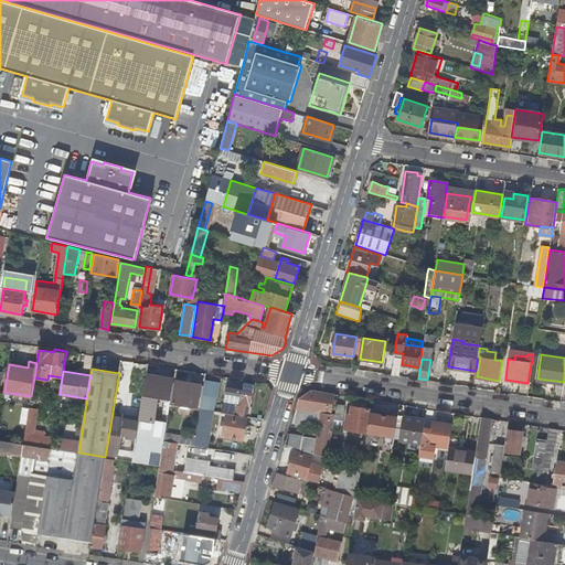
[(146,379),(139,419),(152,422),(155,408),(159,381),(146,379)]
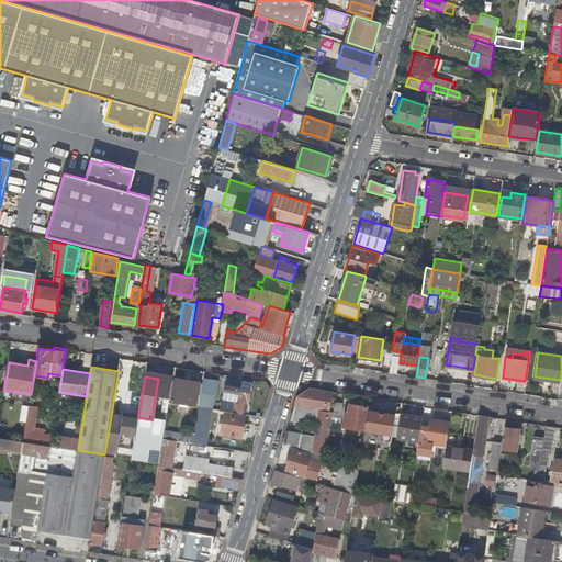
[(200,381),(176,378),(172,401),(197,404),(200,381)]
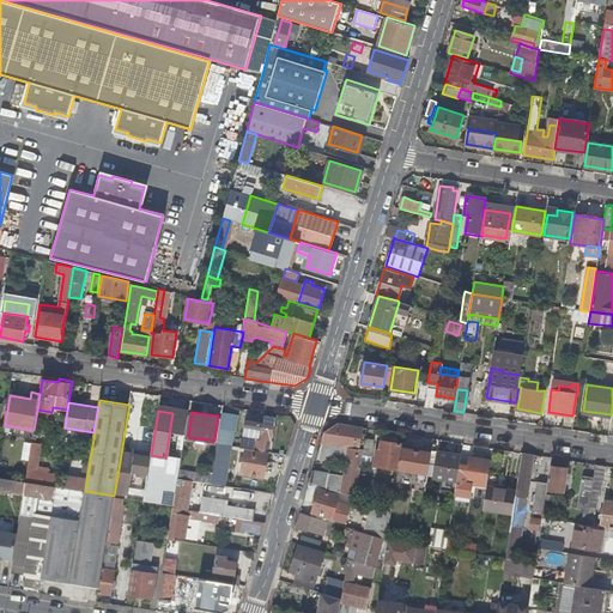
[(238,414),(223,412),(218,443),(225,444),(231,445),(234,431),(236,431),(238,414)]
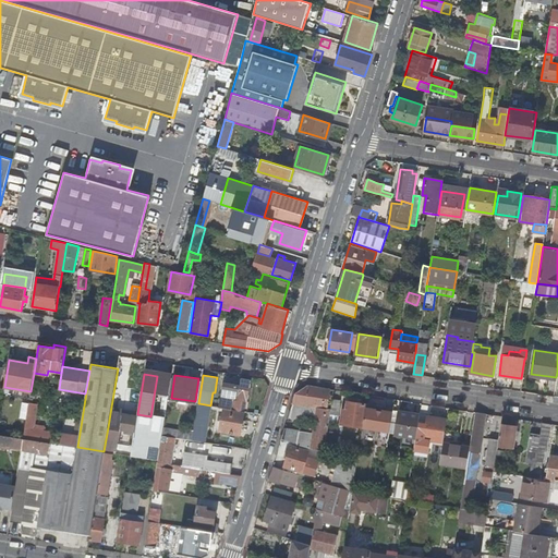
[(241,379),(241,383),(241,384),(234,384),(225,381),(221,407),(225,408),(244,411),(245,411),(246,402),(249,402),(252,381),(241,379)]
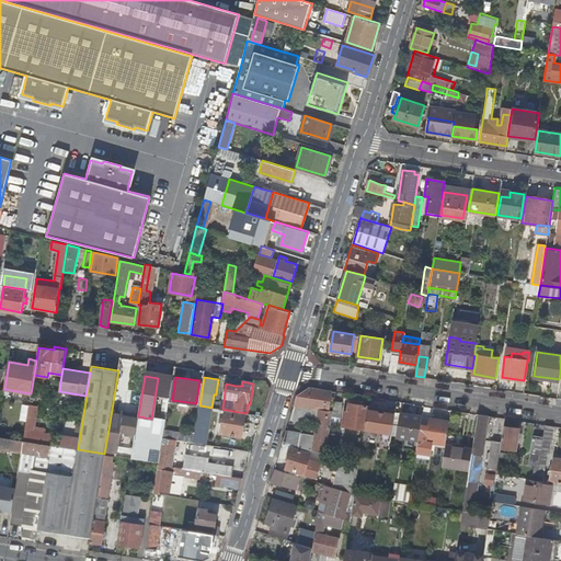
[(293,413),(290,419),(311,422),(311,421),(307,421),(308,415),(318,416),(315,435),(287,431),(284,441),(327,455),(331,424),(335,400),(336,391),(310,388),(298,396),(293,413)]
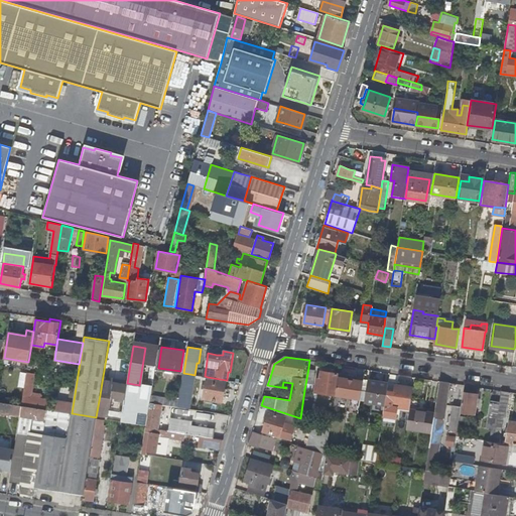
[(315,370),(308,368),(304,390),(312,391),(315,370)]
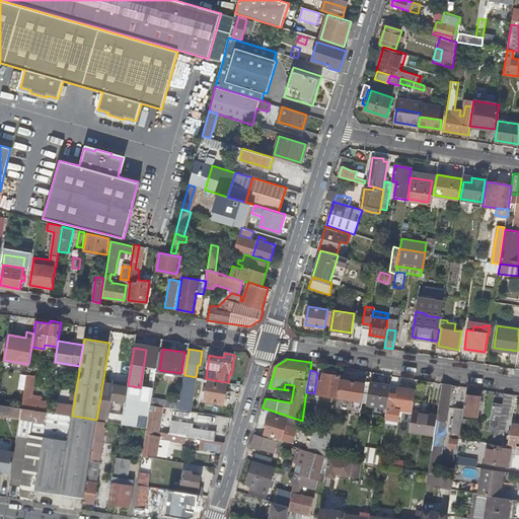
[(319,394),(338,396),(341,376),(341,375),(323,372),(319,394)]
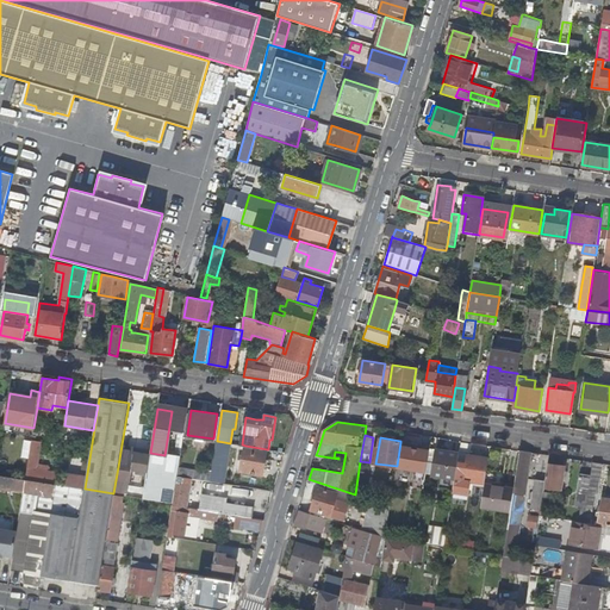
[(43,442),(32,440),(27,470),(26,479),(55,484),(56,473),(49,472),(49,466),(39,465),(43,442)]
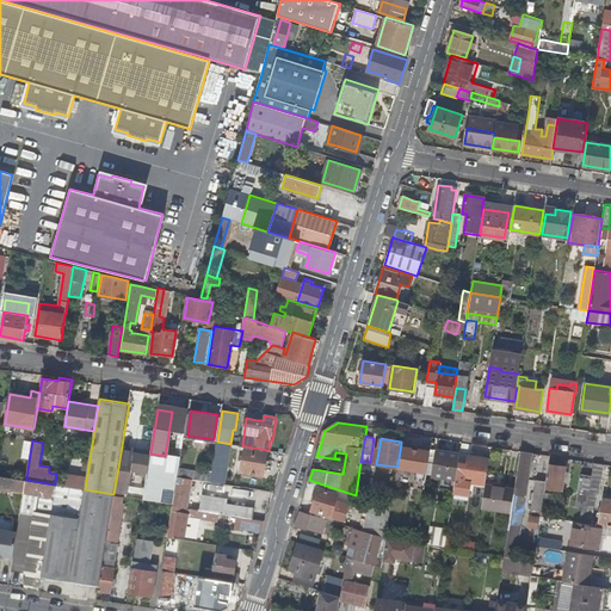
[(220,471),(224,443),(217,442),(213,474),(211,482),(221,483),(223,473),(220,471)]
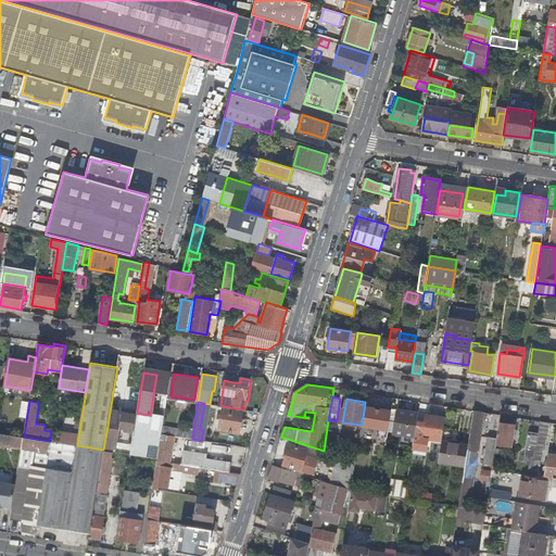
[(362,425),(362,426),(379,429),(389,430),(390,421),(392,408),(392,407),(365,403),(362,425)]
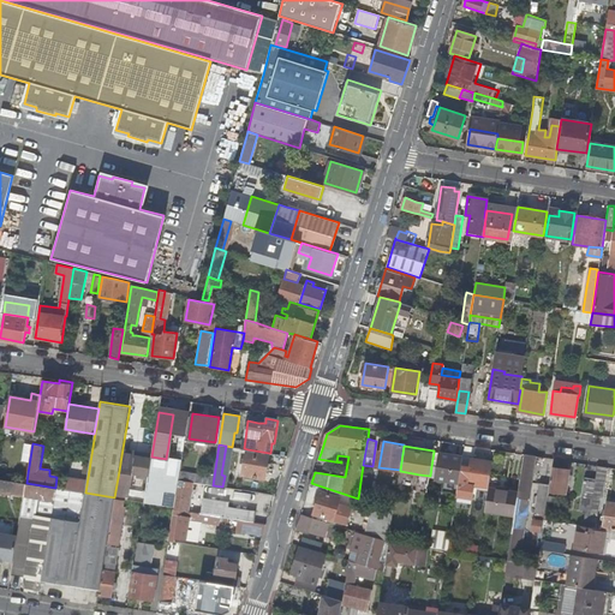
[(266,478),(269,453),(248,449),(243,475),(266,478)]
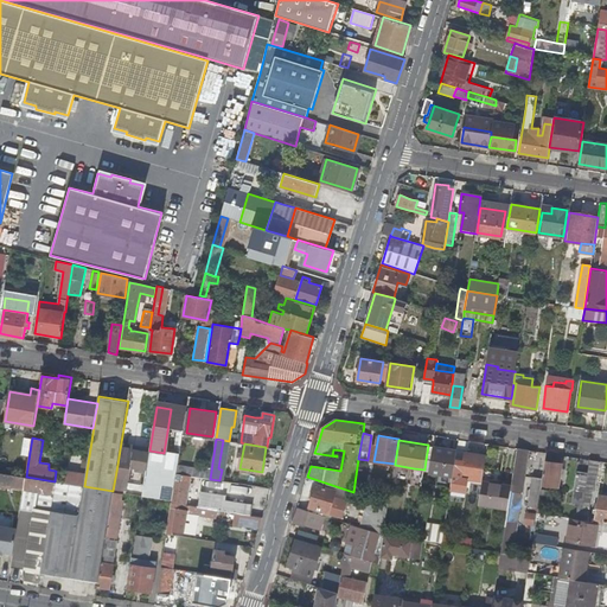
[(443,479),(453,480),(453,474),(454,468),(458,451),(428,446),(426,460),(432,461),(440,462),(439,472),(441,472),(441,473),(443,473),(443,479)]
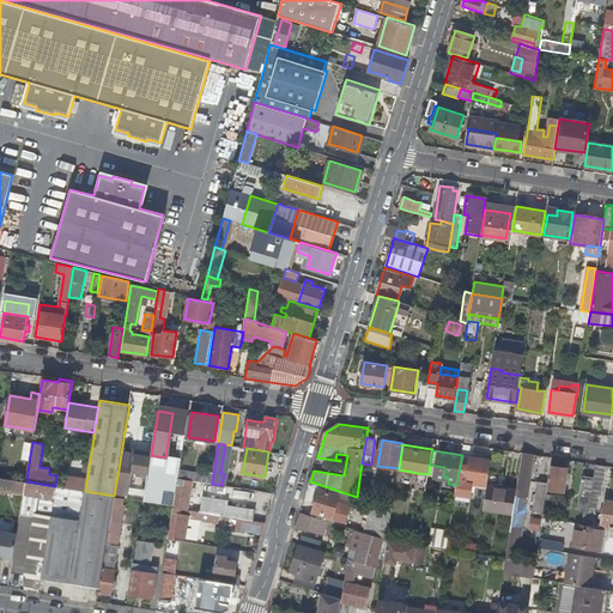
[(517,559),(533,454),(523,453),(516,490),(513,514),(507,558),(517,559)]
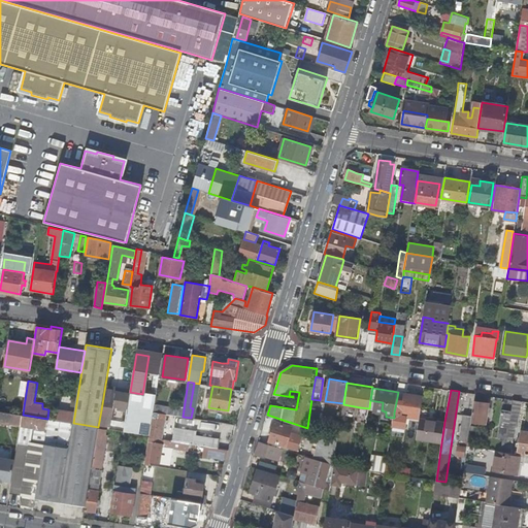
[(130,394),(104,391),(102,404),(104,404),(101,425),(110,427),(112,420),(126,422),(128,404),(130,394)]
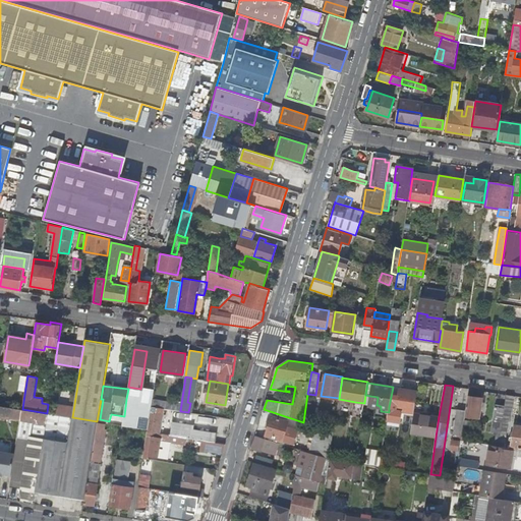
[(397,410),(414,413),(417,391),(393,387),(390,402),(396,402),(398,403),(397,410)]
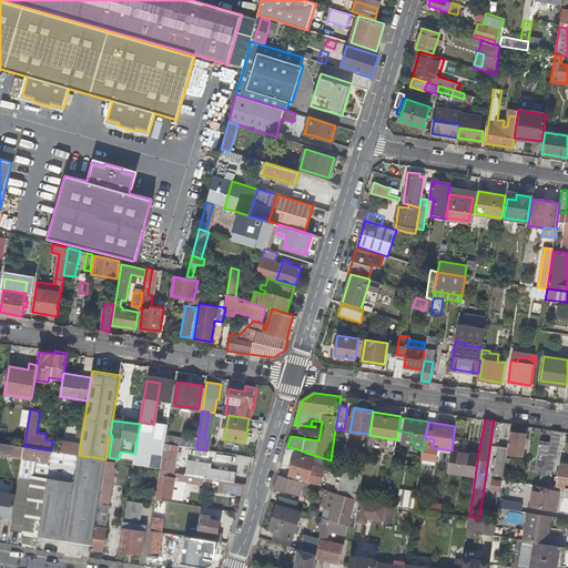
[(557,458),(561,430),(553,429),(550,442),(548,456),(556,457),(557,458)]
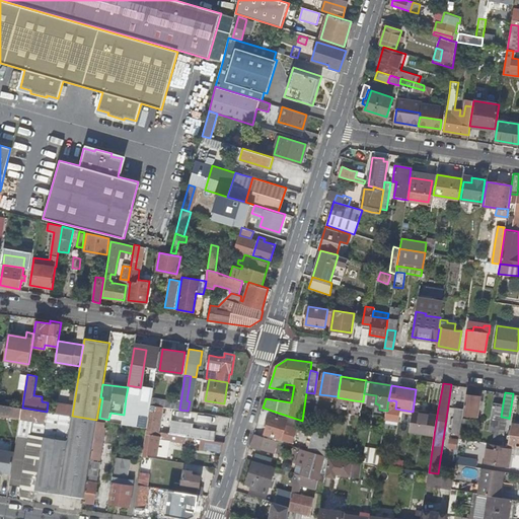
[(376,395),(369,394),(368,402),(375,403),(376,395)]
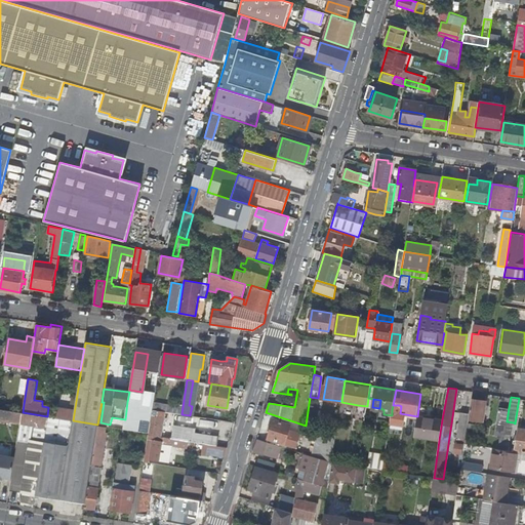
[(486,401),(472,399),(470,413),(469,418),(483,420),(486,401)]
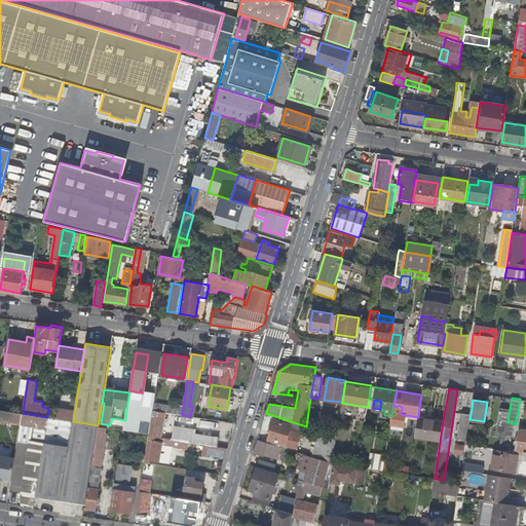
[(153,407),(127,403),(125,420),(123,429),(149,434),(152,410),(153,407)]
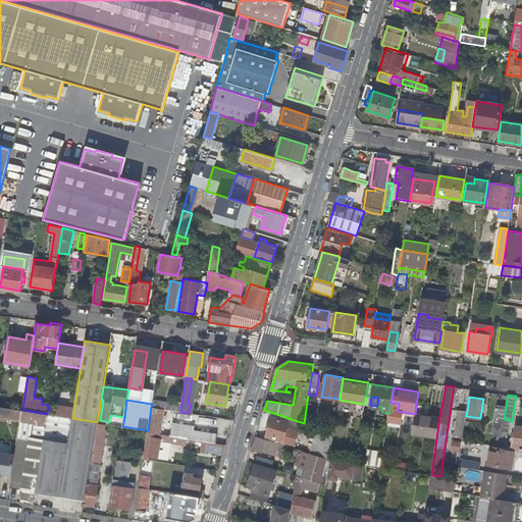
[(181,405),(152,401),(152,404),(151,407),(163,409),(180,412),(181,405)]
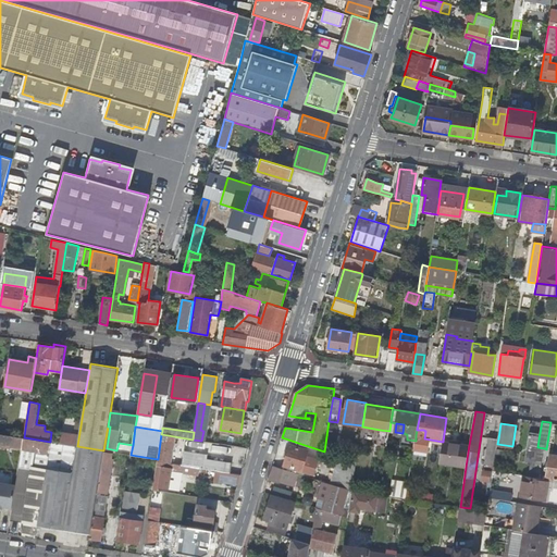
[(525,461),(535,462),(537,447),(540,433),(531,432),(525,461)]
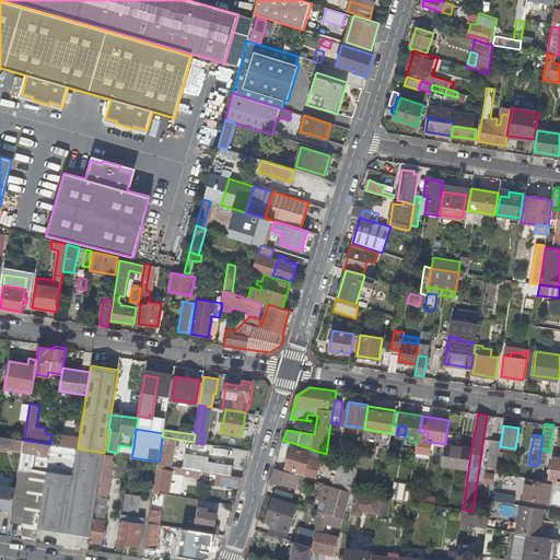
[(0,447),(16,451),(22,452),(24,440),(0,435),(0,447)]
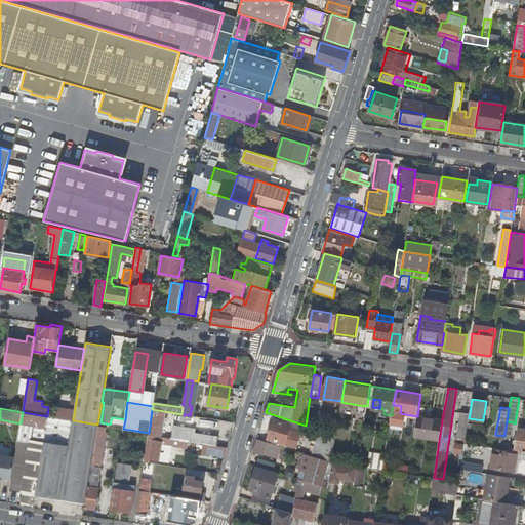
[(58,408),(57,418),(73,420),(74,410),(58,408)]
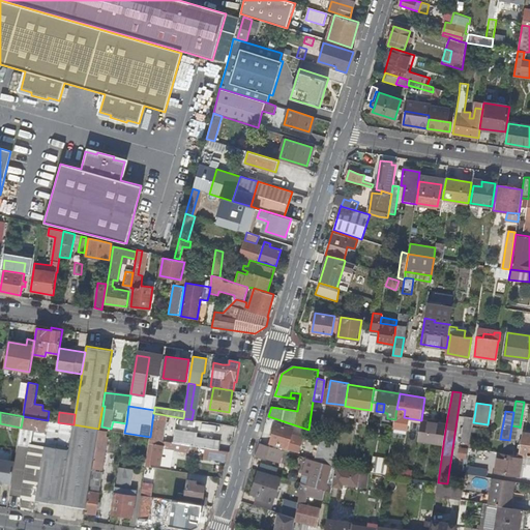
[(163,441),(166,415),(153,413),(150,437),(149,439),(163,441)]
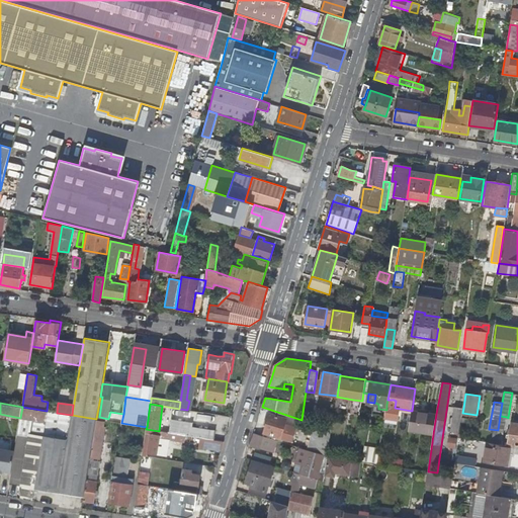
[(22,486),(21,499),(32,500),(34,488),(47,411),(22,407),(20,418),(15,444),(15,447),(14,451),(11,472),(9,484),(22,486)]
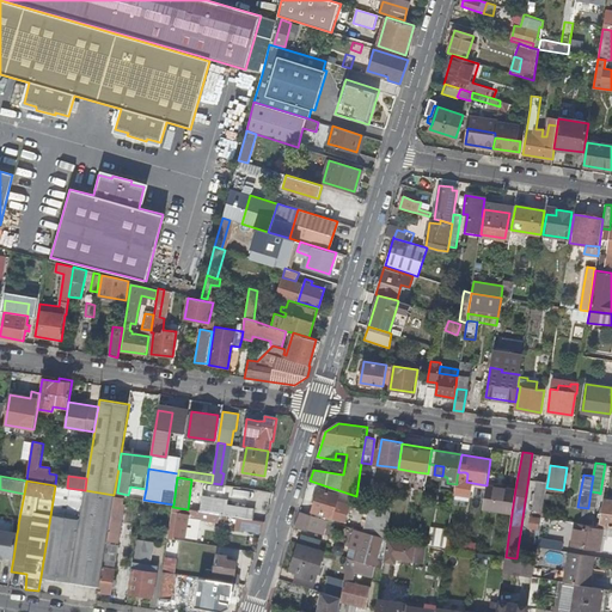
[(528,519),(542,521),(542,518),(545,500),(546,494),(546,488),(548,482),(539,481),(536,500),(531,501),(528,519)]
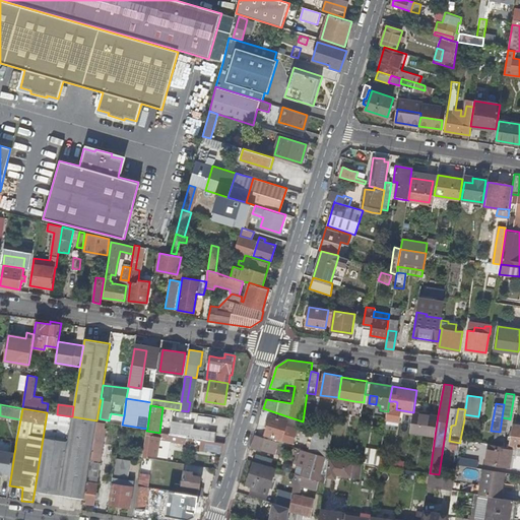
[(35,490),(84,498),(91,452),(96,420),(72,416),(57,414),(47,412),(35,490)]
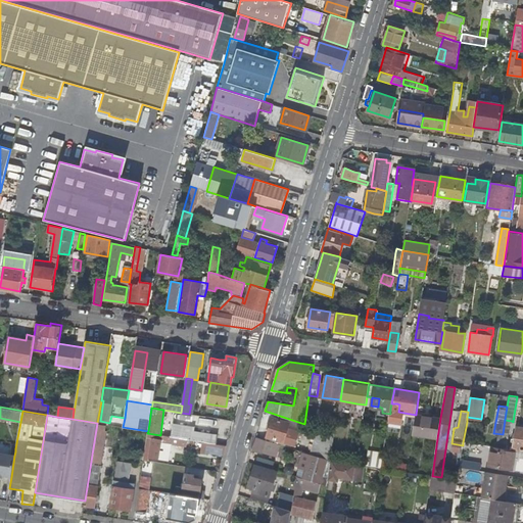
[(440,418),(416,415),(413,434),(437,438),(440,418)]
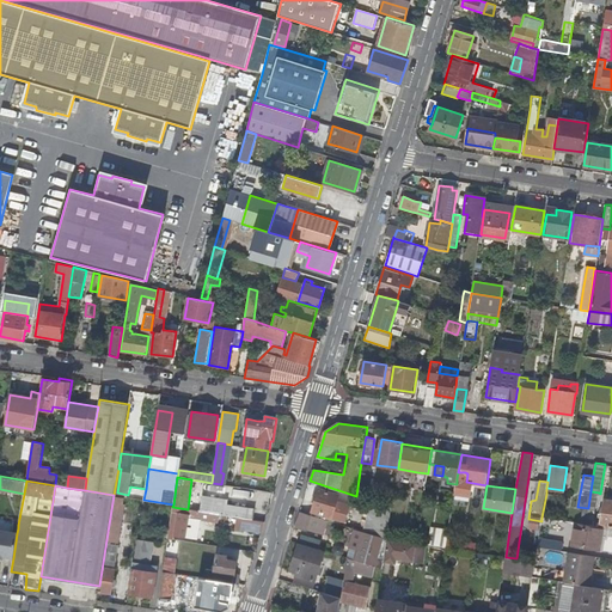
[(340,494),(319,488),(312,510),(331,516),(340,494)]
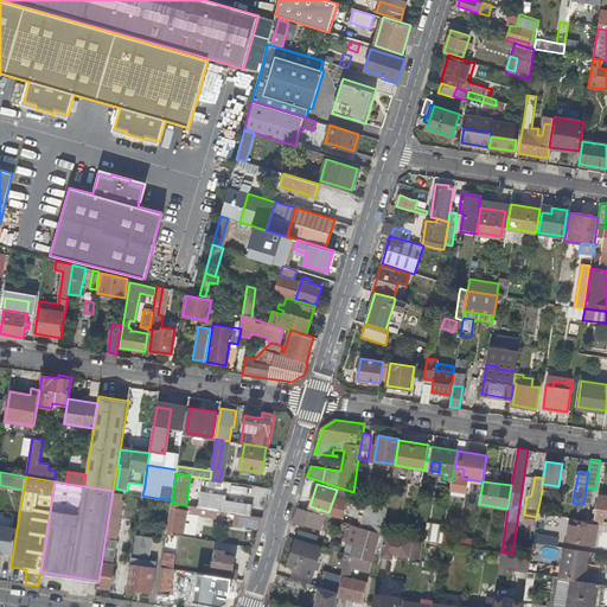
[(588,521),(594,489),(586,487),(583,504),(583,505),(582,513),(581,519),(588,521)]
